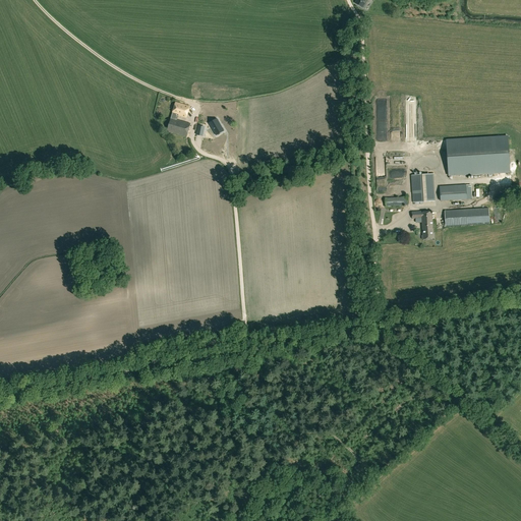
[(363,8),(365,9),(366,9),(367,6),(367,5),(365,4),(366,0),(357,0),(355,3),(363,8)]
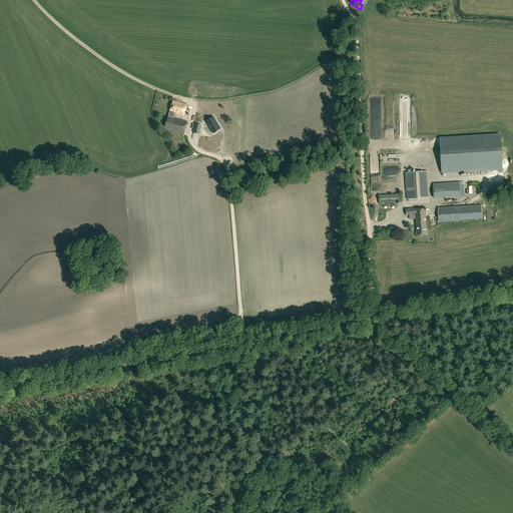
[(187,122),(174,118),(175,113),(183,116),(186,105),(172,101),(164,130),(183,135),(187,122)]
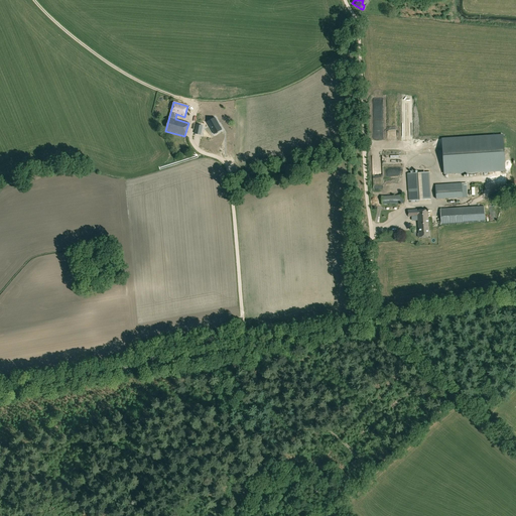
[(208,122),(207,121),(207,122),(214,134),(214,133),(221,129),(222,130),(222,129),(215,117),(215,118),(208,122)]
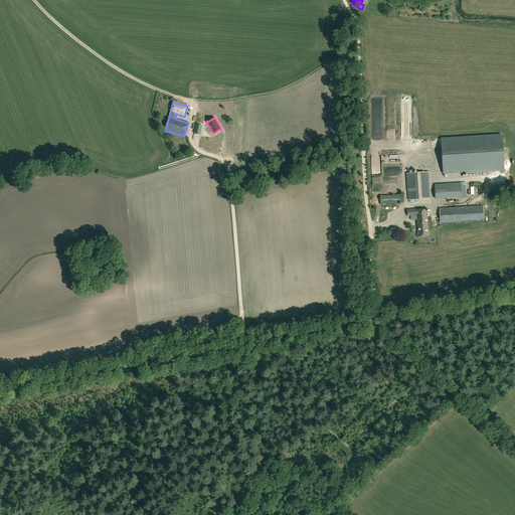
[(502,136),(441,140),(443,175),(504,171),(502,136)]
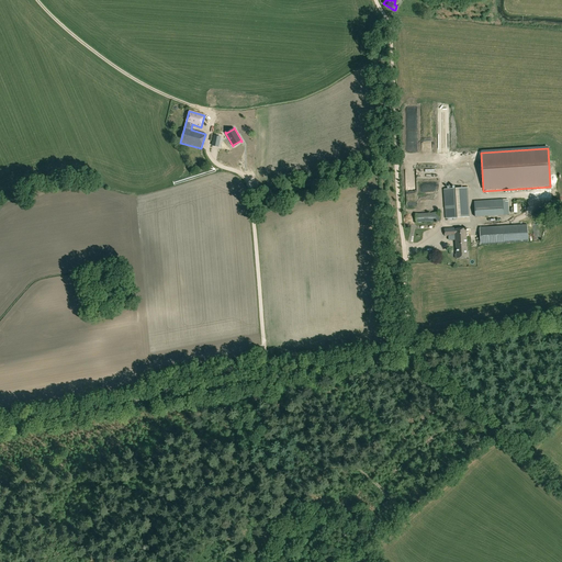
[(433,181),(440,180),(440,170),(431,170),(433,181)]
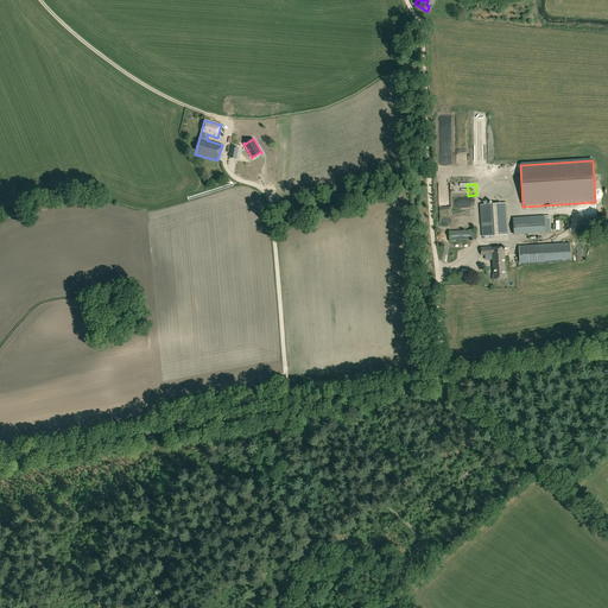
[(481,204),(482,236),(508,235),(506,202),(481,204)]
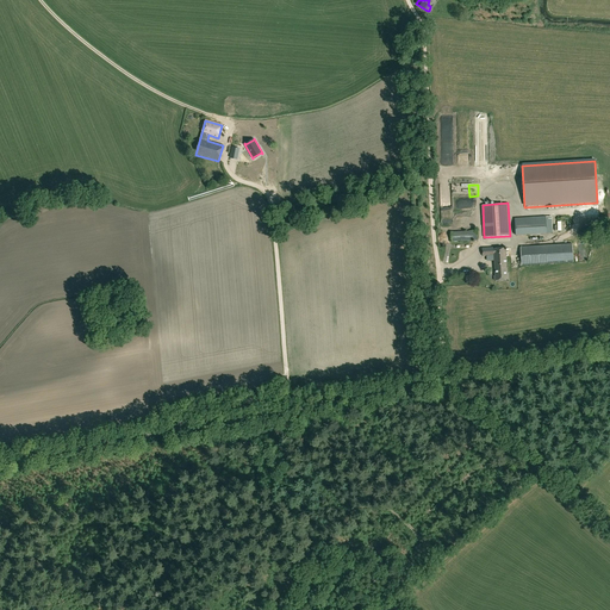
[(516,218),(516,235),(547,234),(553,234),(552,217),(547,217),(516,218)]
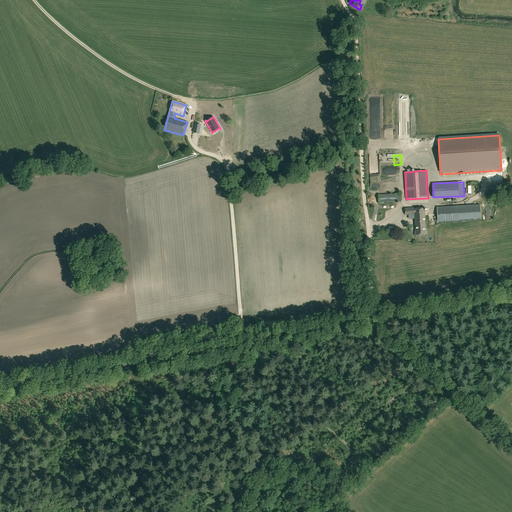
[(370,185),(371,196),(377,195),(377,187),(386,186),(386,184),(370,185)]
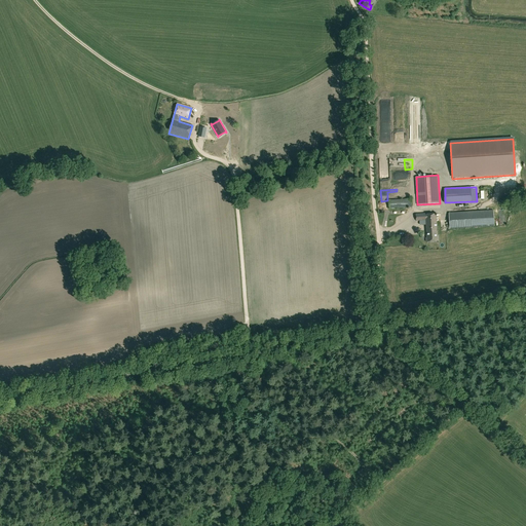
[(406,208),(411,208),(411,199),(389,200),(389,209),(400,209),(400,211),(407,210),(408,210),(408,209),(407,209),(406,208)]
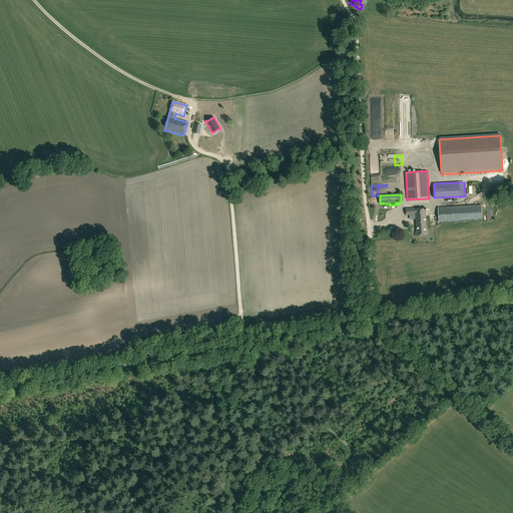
[(439,207),(440,223),(483,220),(482,204),(439,207)]
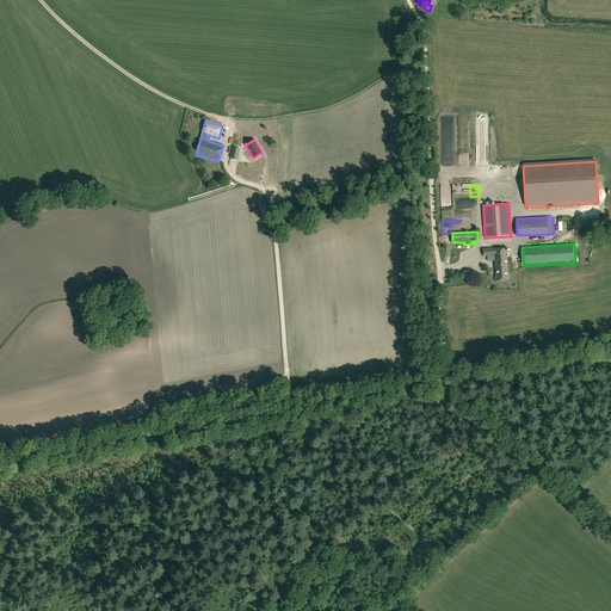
[(508,281),(506,248),(494,248),(494,247),(483,248),(483,257),(495,255),(497,277),(495,277),(495,282),(508,281)]
